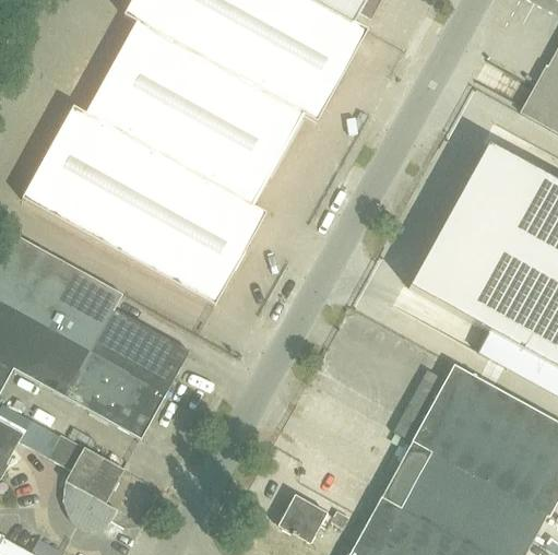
[(130,0),(123,13),(138,21),(220,66),(256,0),(130,0)]
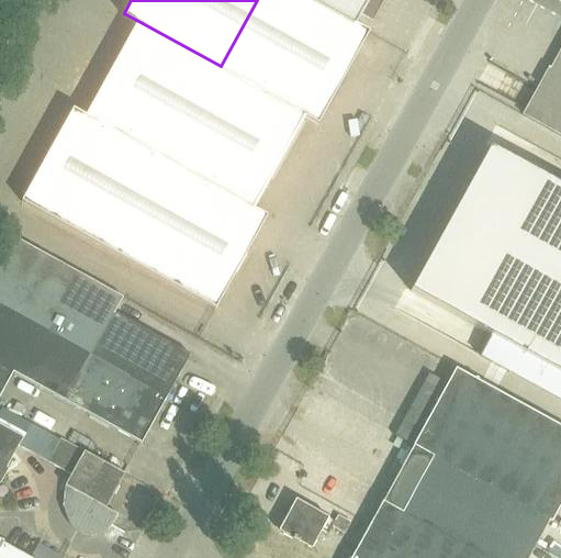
[(257,0),(221,66),(303,112),(317,120),(369,28),(355,20),(355,21),(316,0),(257,0)]
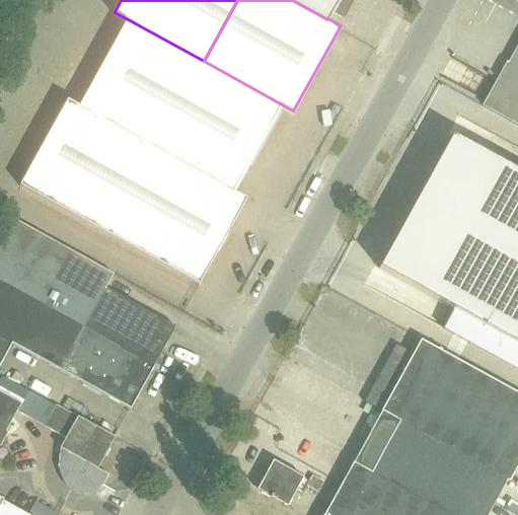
[(292,0),(327,19),(327,18),(336,4),(346,10),(352,0),(292,0)]
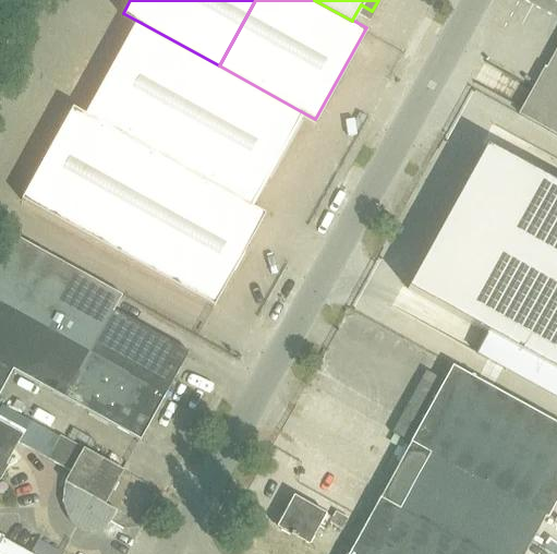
[(87,112),(169,157),(219,65),(137,21),(87,112)]
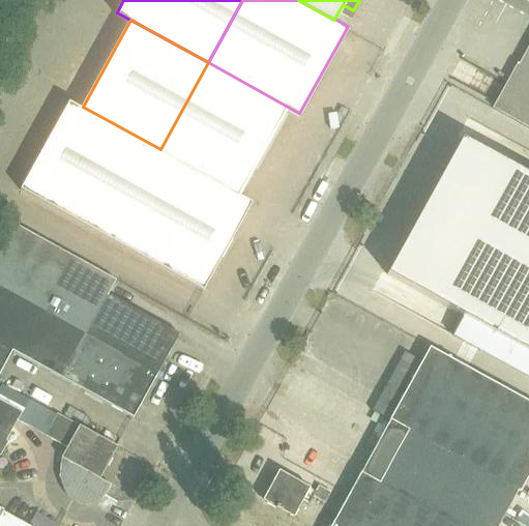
[(528,125),(528,40),(493,106),(528,125)]
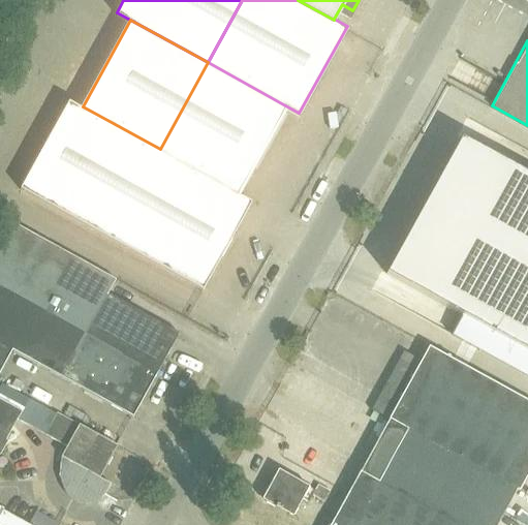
[(208,62),(160,149),(238,191),(285,105),(208,62)]
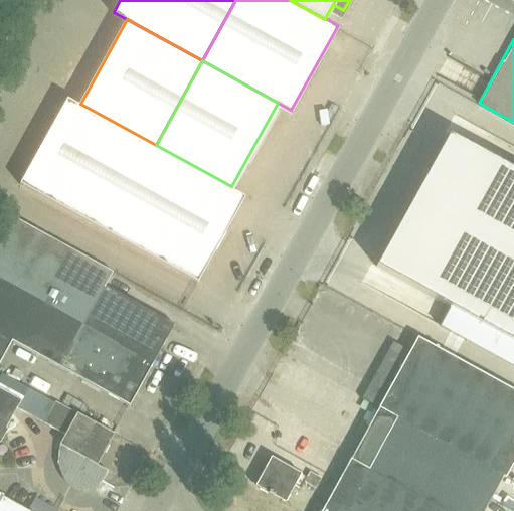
[(156,145),(80,104),(67,96),(20,181),(109,229),(156,145)]
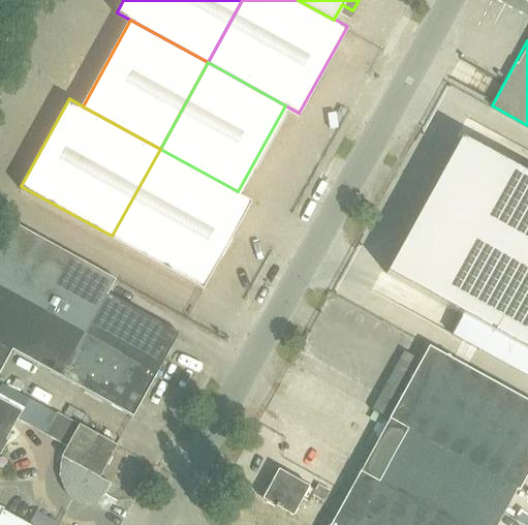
[(488,328),(527,349),(527,173),(460,135),(385,271),(461,312),(451,332),(477,346),(488,328)]
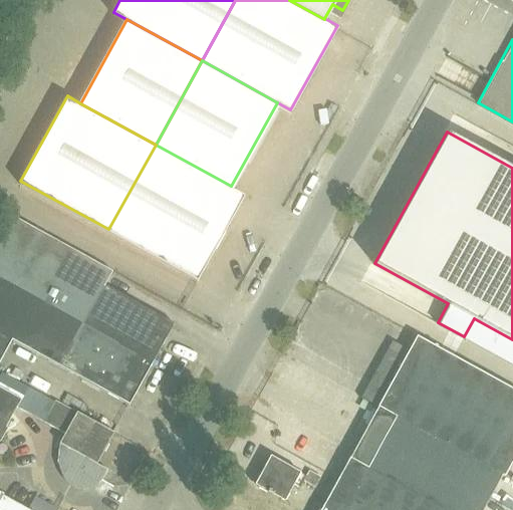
[(244,194),(231,186),(156,145),(108,229),(198,278),(244,194)]
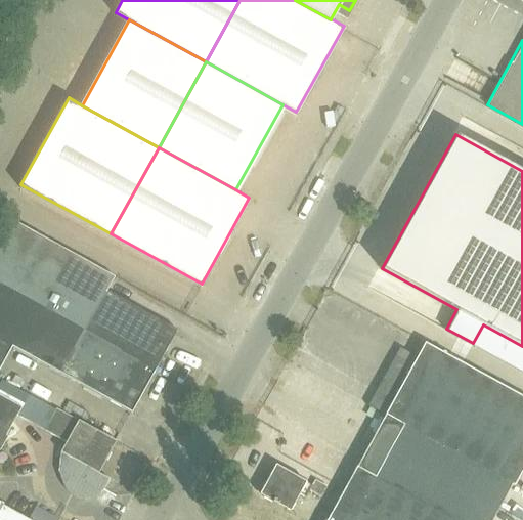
[(0,279),(155,367),(177,328),(106,289),(115,274),(4,213),(0,219),(0,279)]
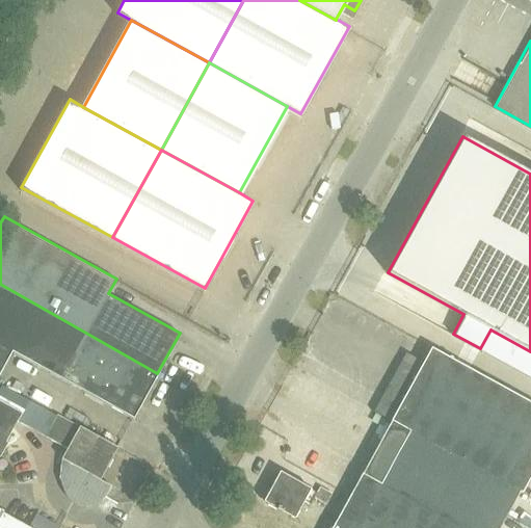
[(134,416),(157,373),(0,284),(0,370),(12,348),(134,416)]
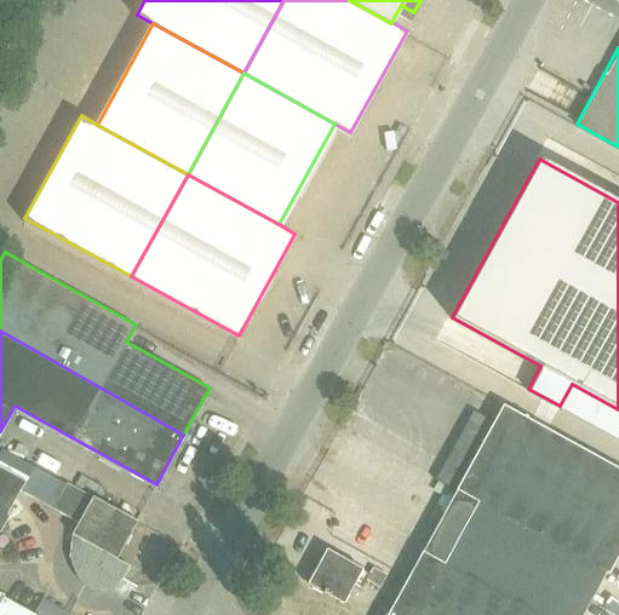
[(618,465),(503,402),(488,430),(468,418),(435,476),(456,488),(607,572),(607,570),(618,576),(618,465)]
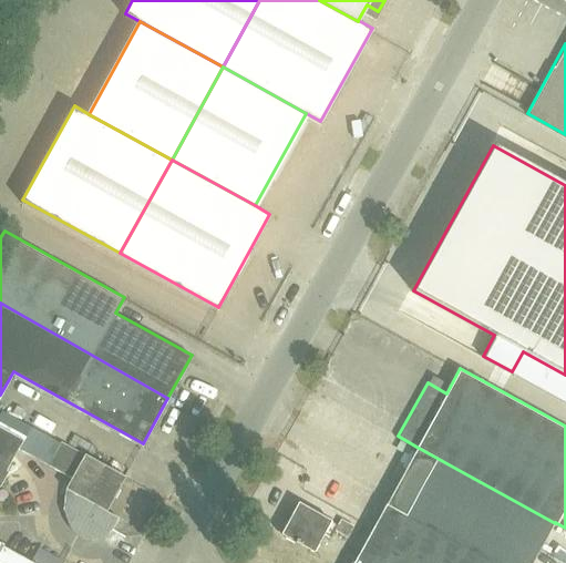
[(16,403),(10,413),(17,417),(22,407),(16,403)]
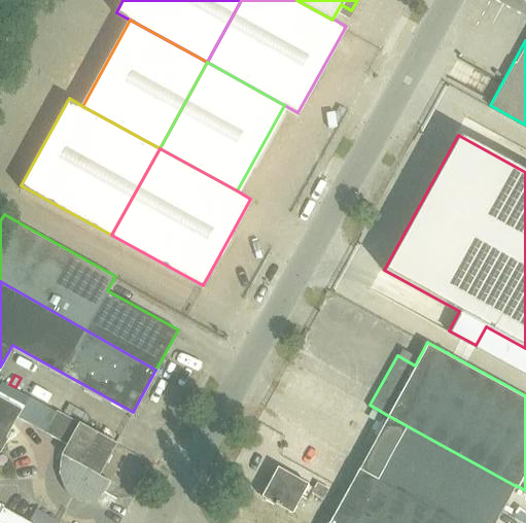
[(1,379),(0,381),(0,395),(21,407),(16,415),(44,429),(45,427),(55,410),(28,394),(15,387),(9,384),(1,379)]
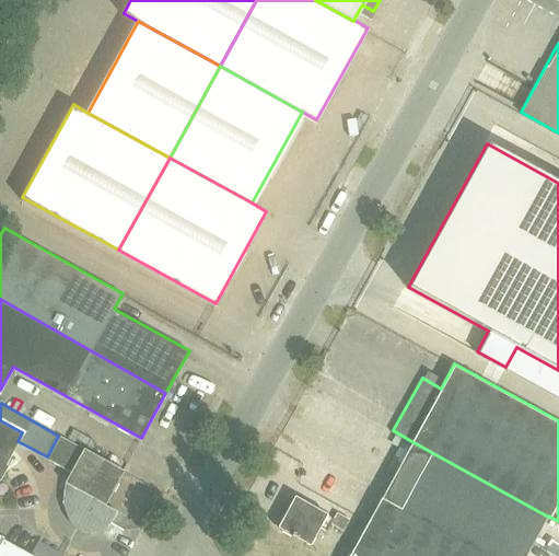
[(0,476),(7,464),(6,463),(18,441),(22,432),(0,420),(0,476)]
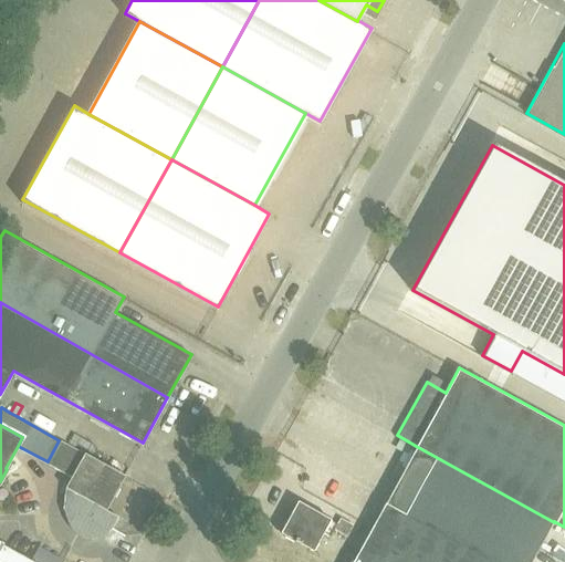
[(48,461),(70,475),(64,485),(62,507),(66,520),(70,526),(73,529),(76,532),(81,534),(84,536),(93,537),(98,536),(103,533),(107,531),(111,526),(117,514),(105,508),(124,472),(60,438),(60,439),(59,440),(49,459),(48,461)]
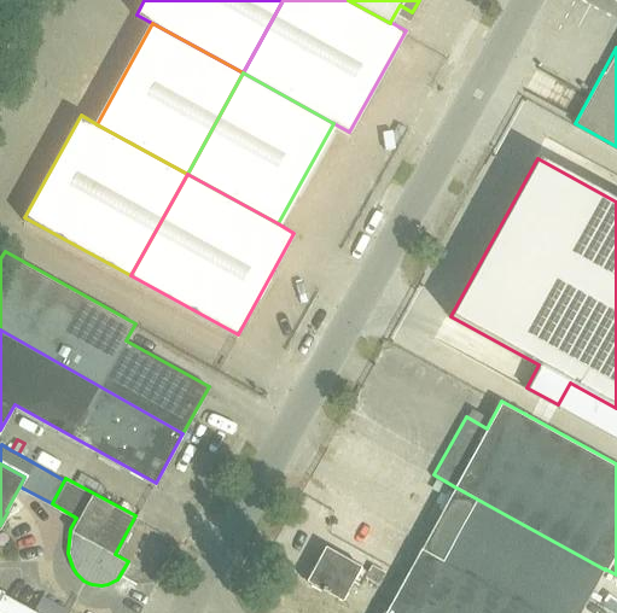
[(580,612),(605,570),(454,486),(420,547),(385,611),(377,606),(372,612),(580,612)]
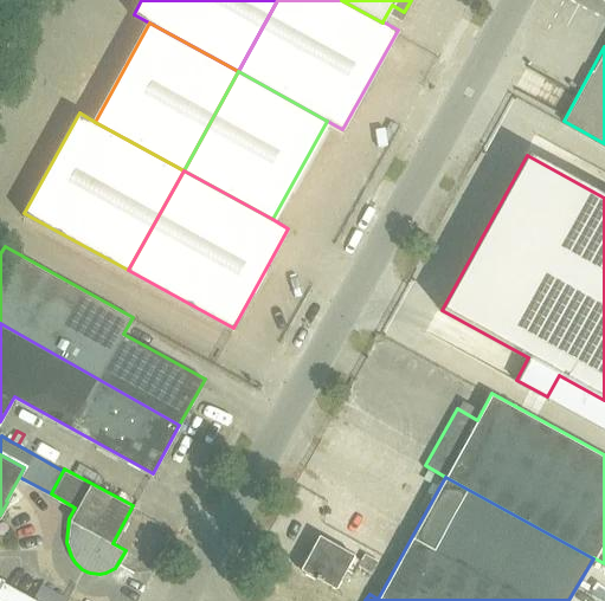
[(319,534),(307,554),(298,569),(335,588),(347,567),(354,570),(358,563),(371,570),(378,559),(364,551),(361,557),(319,534)]
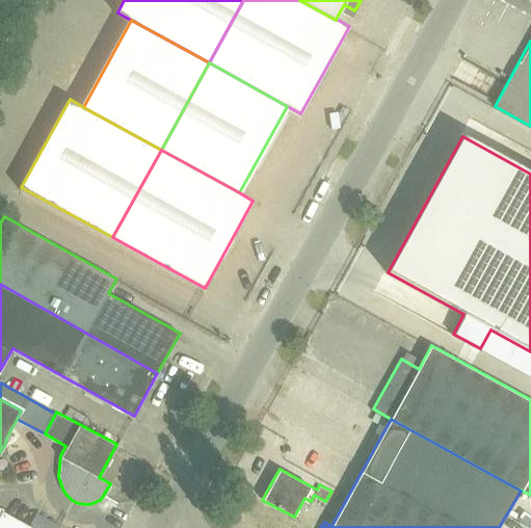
[(0,527),(32,527),(2,510),(3,508),(0,507),(0,527)]
